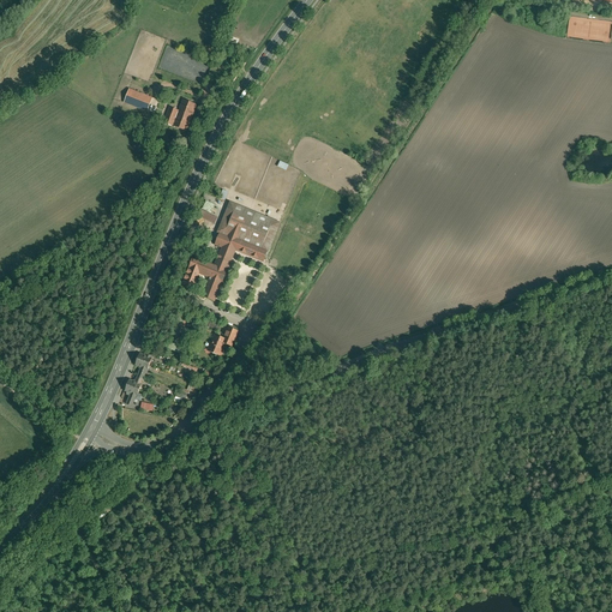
[(145,109),(150,95),(127,87),(123,100),(145,109)]
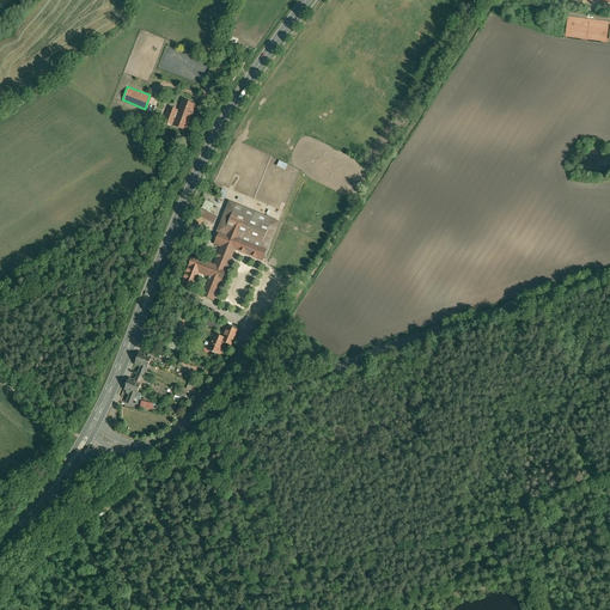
[(194,102),(180,97),(176,108),(166,104),(160,120),(183,128),(185,124),(194,102)]
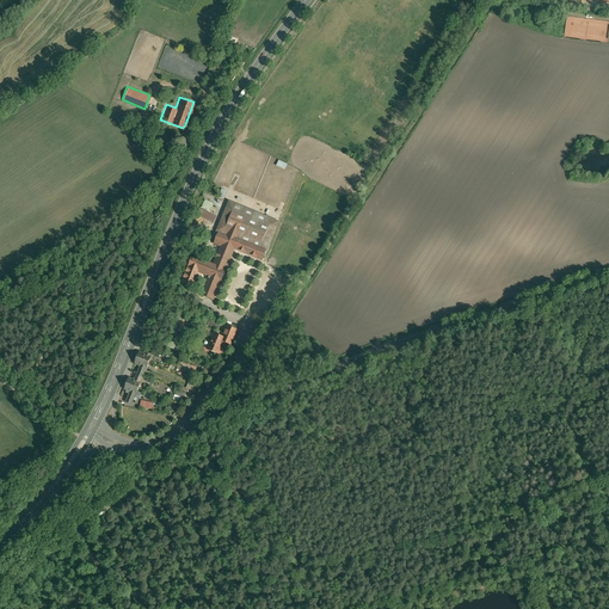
[(284,162),(276,159),(272,165),(282,168),(284,162)]
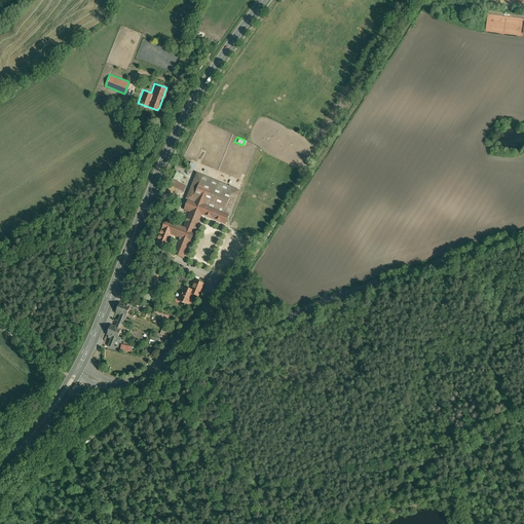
[(237,189),(195,172),(185,196),(187,197),(227,214),(237,189)]
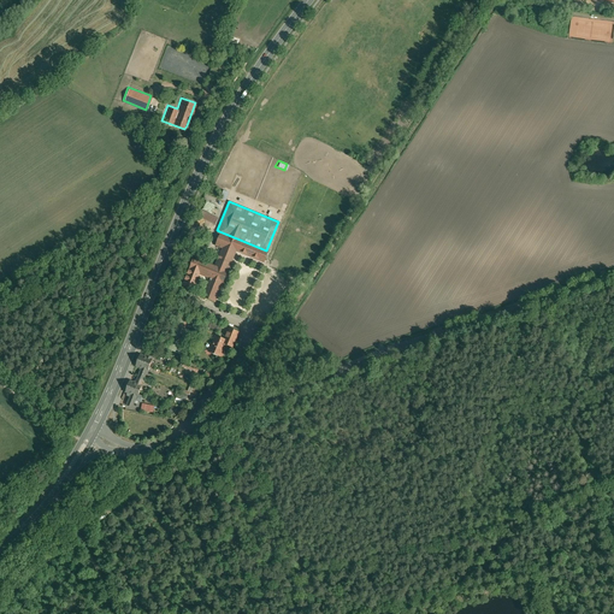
[(199,208),(195,216),(212,222),(216,214),(199,208)]
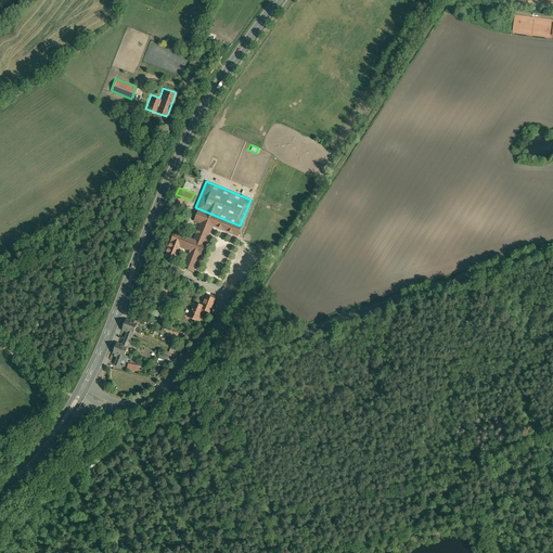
[(200,221),(192,238),(179,232),(179,233),(175,243),(188,248),(181,266),(192,270),(198,253),(201,254),(202,254),(203,249),(203,248),(204,247),(205,244),(205,243),(203,242),(211,222),(215,215),(197,208),(193,218),(200,221)]
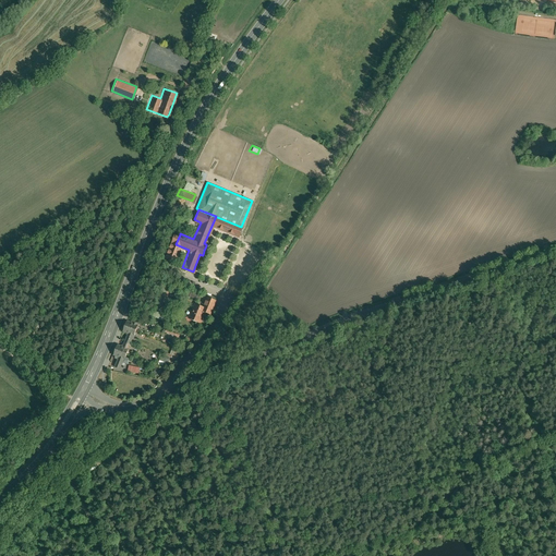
[(241,227),(216,216),(213,224),(238,233),(241,227)]
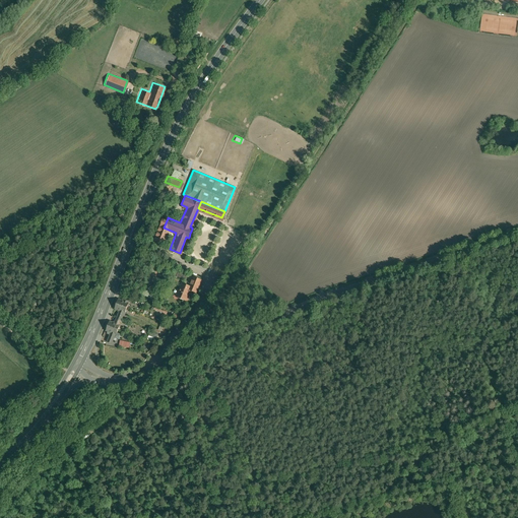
[(168,202),(154,236),(160,238),(164,228),(168,218),(166,217),(172,204),(168,202)]
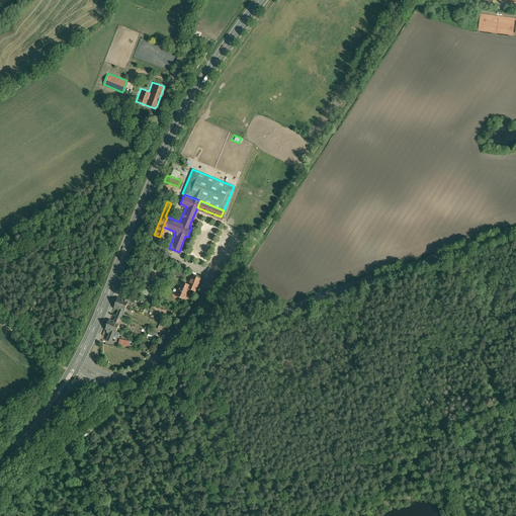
[(146,264),(139,283),(143,284),(150,265),(146,264)]
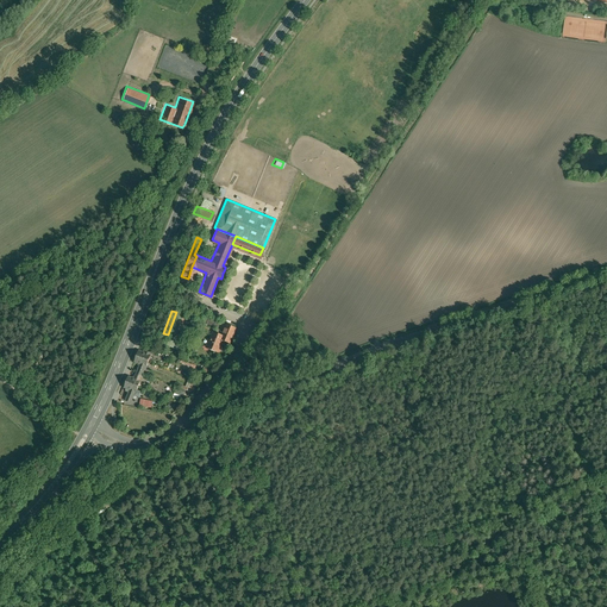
[(182,314),(176,312),(166,344),(176,348),(179,342),(174,339),(175,337),(174,337),(176,329),(179,323),(182,314)]
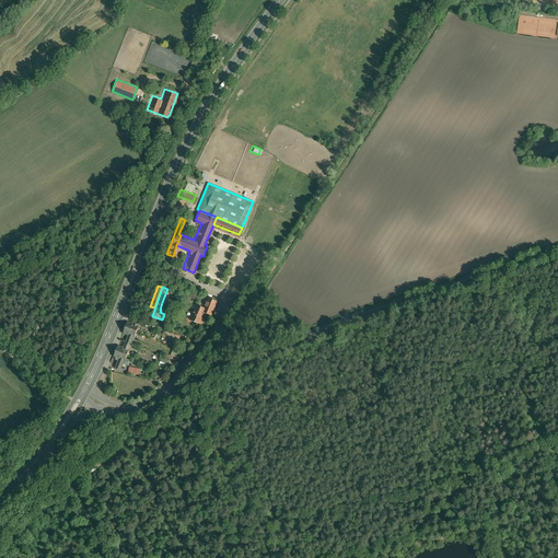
[(175,300),(164,297),(162,302),(173,305),(175,300)]
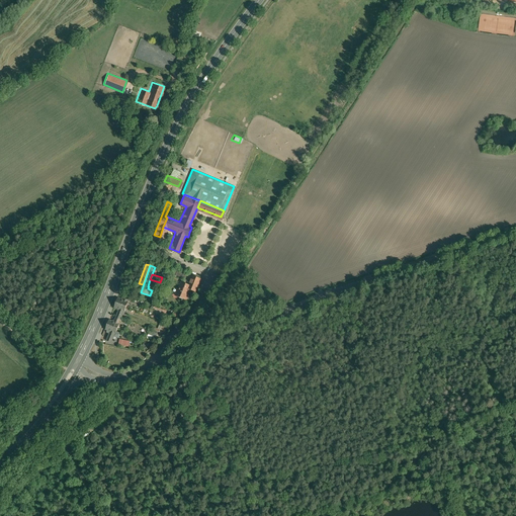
[(191,274),(187,283),(189,284),(188,287),(194,290),(199,277),(191,274)]
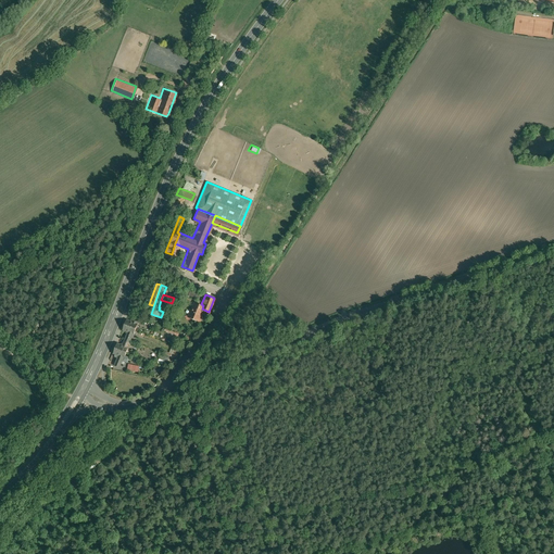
[(201,304),(193,301),(191,306),(191,307),(189,315),(188,315),(197,318),(200,311),(201,311),(202,309),(203,305),(201,304)]
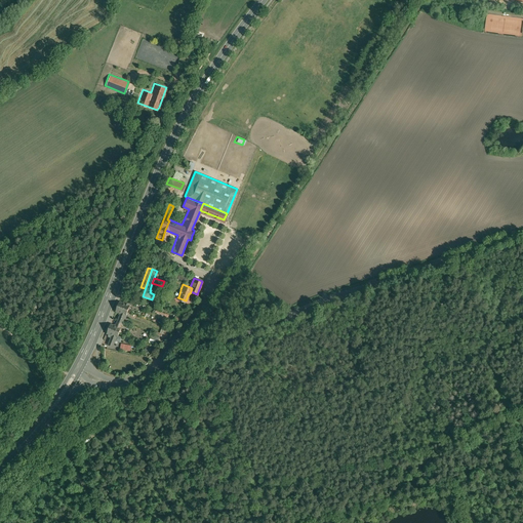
[(124,298),(123,303),(118,300),(116,306),(126,310),(128,305),(128,304),(129,300),(124,298)]
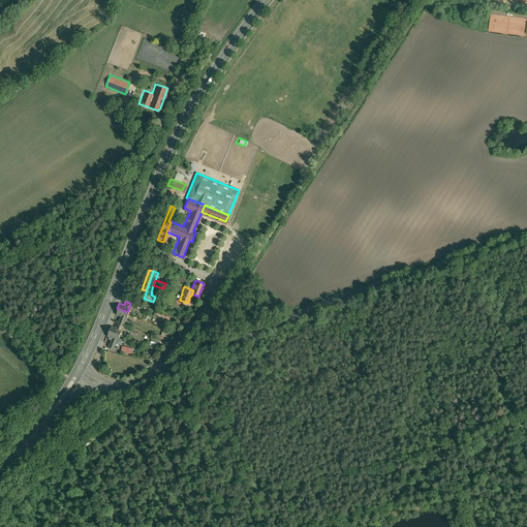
[(127,312),(117,308),(115,312),(120,314),(118,320),(122,322),(125,316),(126,316),(127,312)]
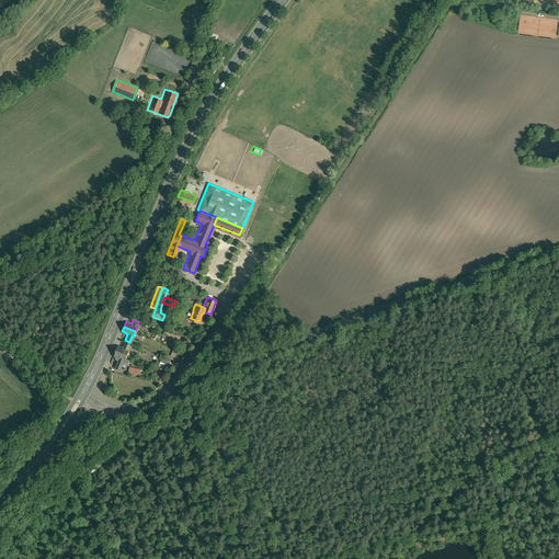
[(129,342),(125,340),(122,346),(116,344),(115,350),(126,354),(128,349),(127,349),(129,342)]
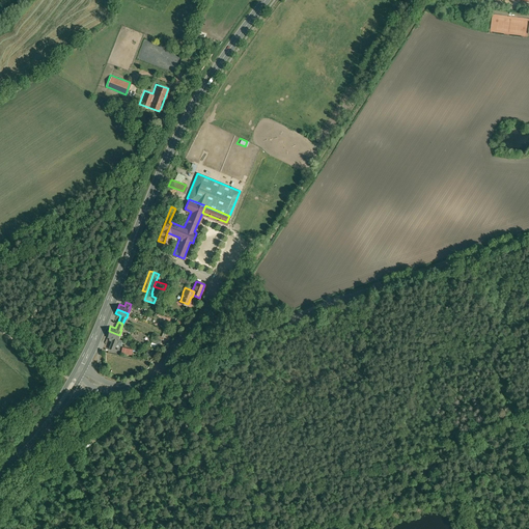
[(166,330),(164,336),(168,338),(170,334),(172,335),(169,338),(169,339),(175,332),(171,330),(170,331),(166,330)]
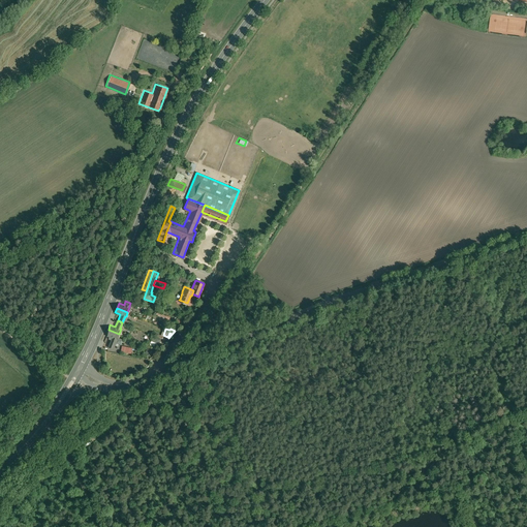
[(119,334),(109,330),(106,335),(111,337),(107,346),(113,348),(115,342),(120,343),(122,339),(118,337),(119,334)]
